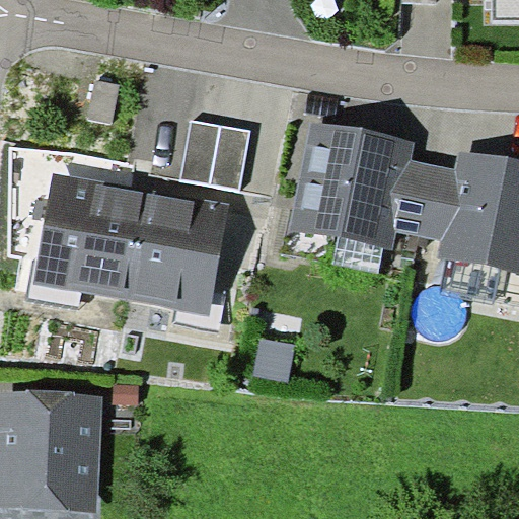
[(518,0),(492,0),(493,19),(518,18),(518,0)]
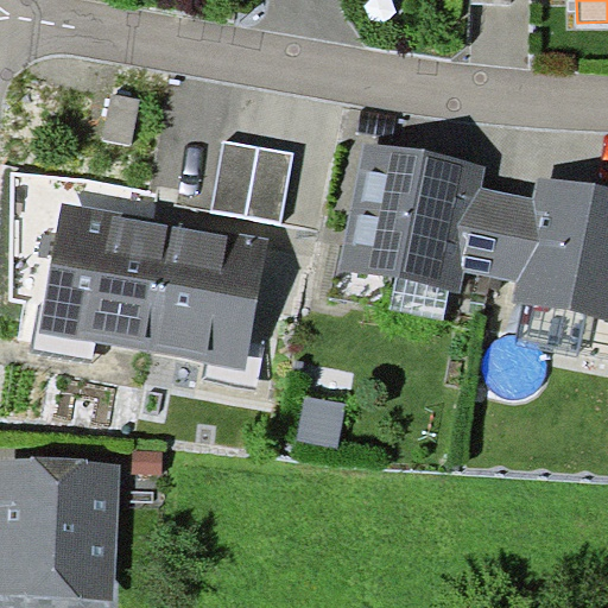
[(140,97),(112,93),(103,138),(132,144),(140,97)]
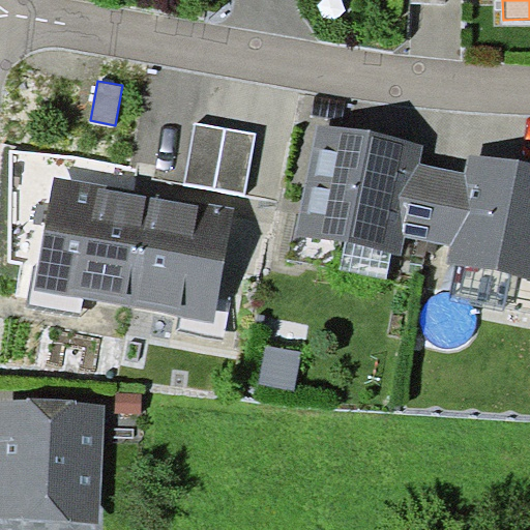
[(256,134),(197,123),(185,183),(245,195),(256,134)]
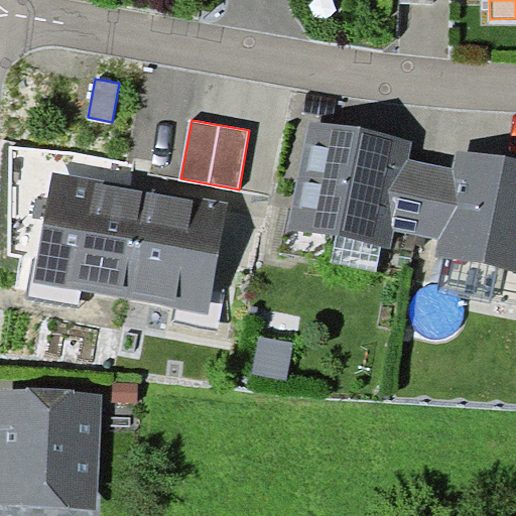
[(394,230),(416,234),(431,162),(408,158),(412,141),(308,121),(287,227),(390,248),(394,230)]
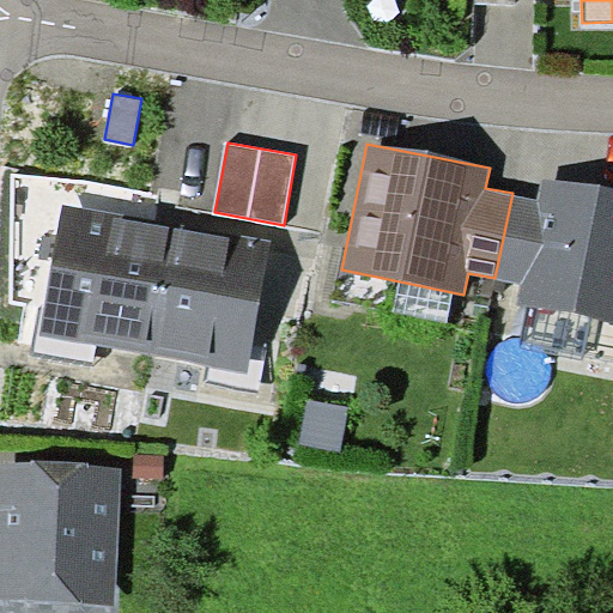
[(539,199),(513,193),(495,278),(522,284),(517,305),(612,323),(612,192),(542,178),(539,199)]
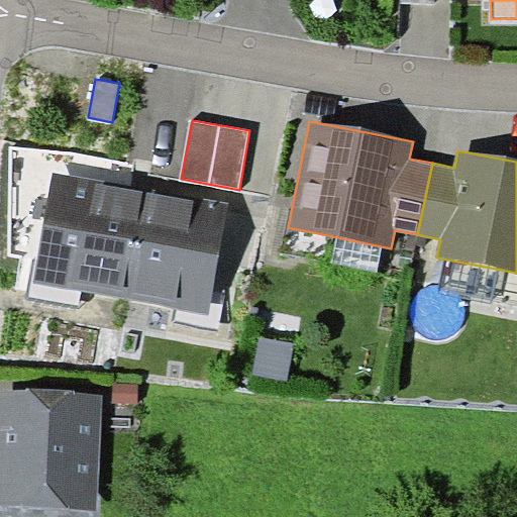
[(34,283),(122,299),(142,188),(55,172),(34,283)]
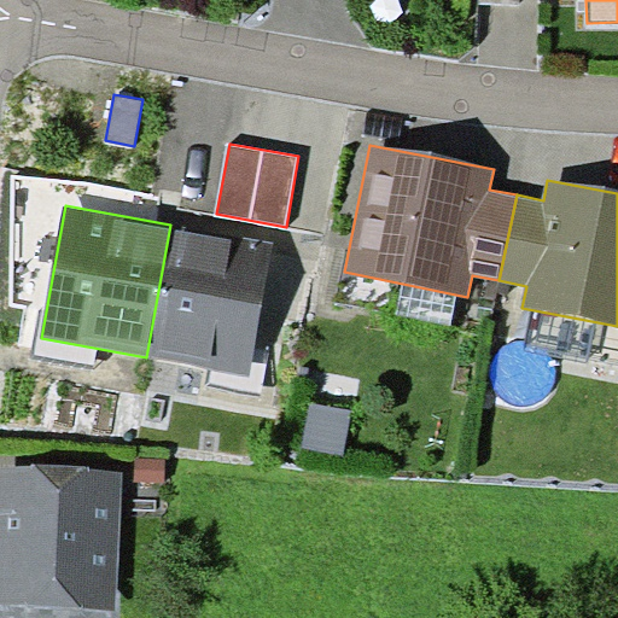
[(274,243),(170,225),(146,357),(250,375),(274,243)]
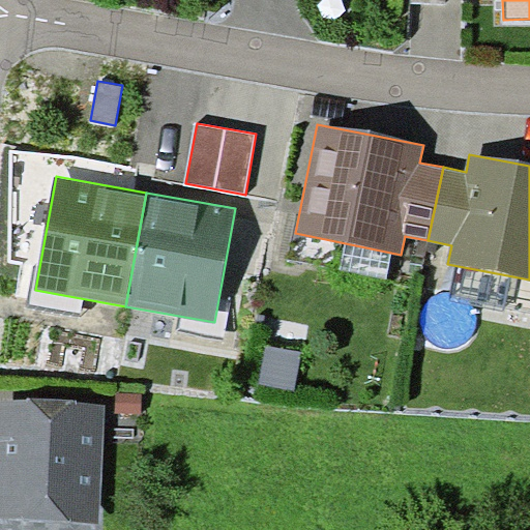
[(142,393),(116,391),(115,412),(141,414),(142,393)]
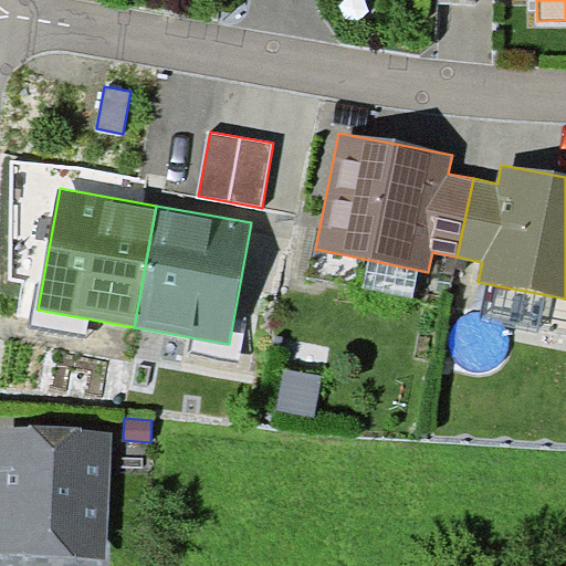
[(112,431),(82,430),(82,426),(30,423),(30,428),(0,427),(0,553),(107,557),(112,431)]
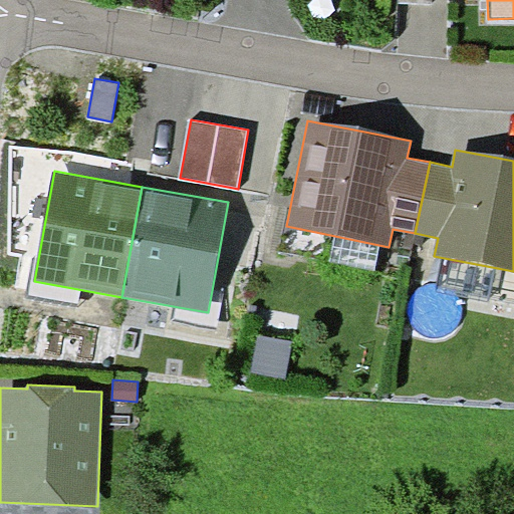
All buildings are outlined.
